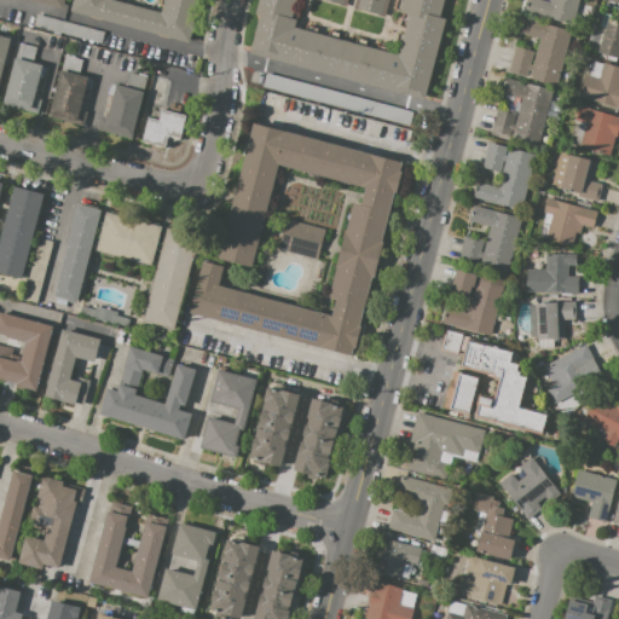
[(201,0),(190,44),(69,12),(71,0),(201,0)]
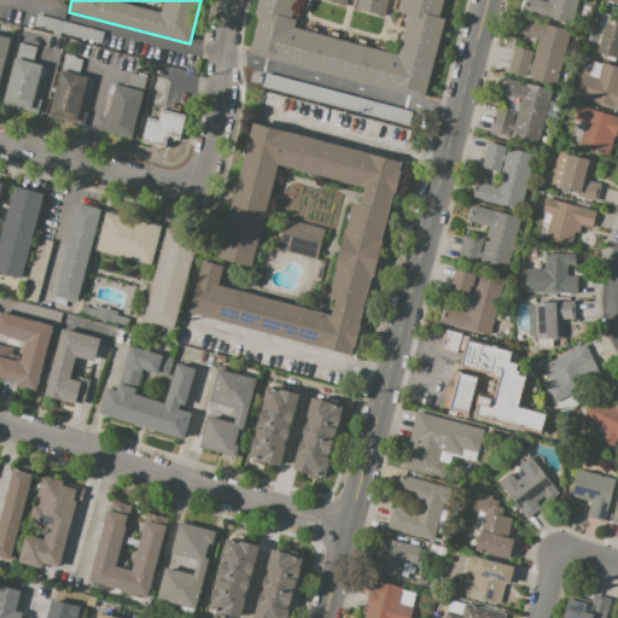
[(425,99),(246,53),(260,0),(443,0),(439,18),(445,19),(425,99)]
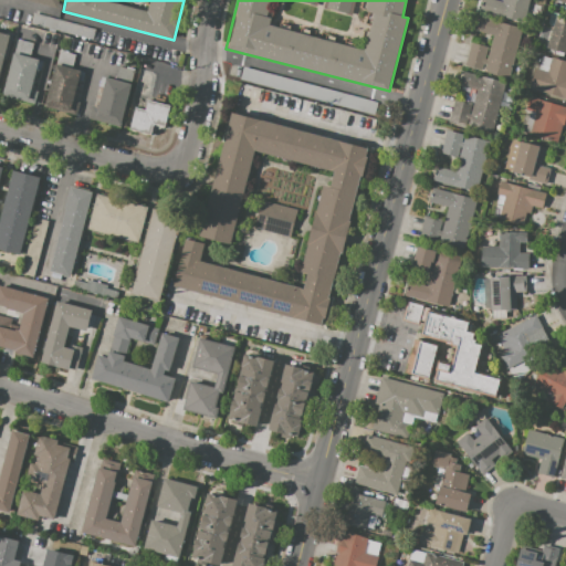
[(481,0),(528,0),(523,23),(479,11),(481,0)]
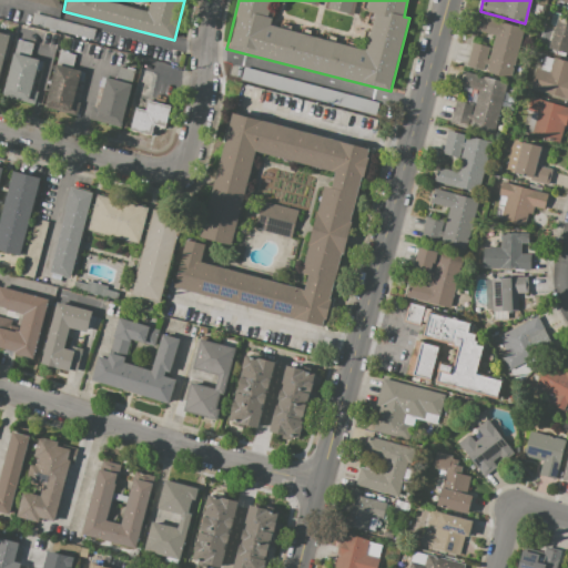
[(473,42),(489,47),(487,59),(489,59),(495,37),(476,32),(479,17),(524,28),(510,79),(486,72),(487,66),(485,64),(484,70),(466,66),(473,42)]
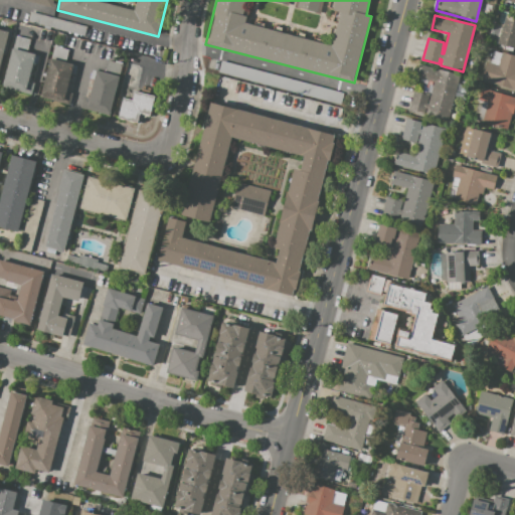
[(506,16),(514,18),(514,46),(498,42),(506,16)]
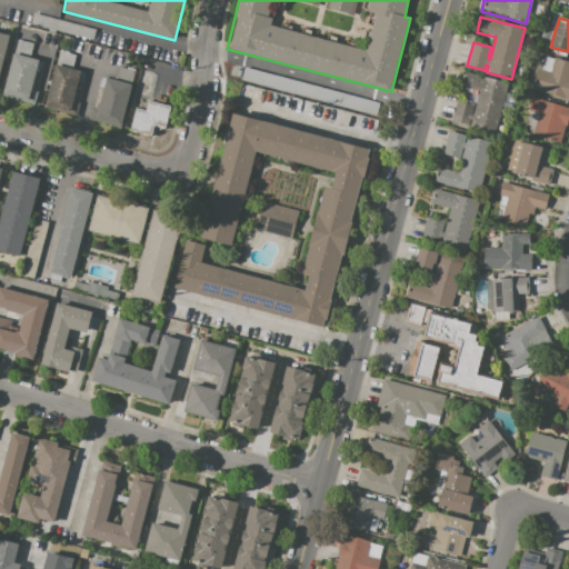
[(0,32),(9,36),(0,67),(0,32)]
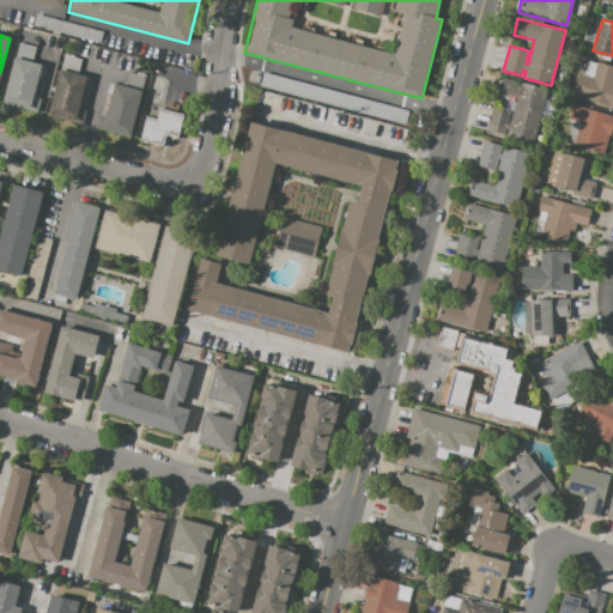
[(18,42),(36,47),(32,62),(49,67),(37,114),(1,104),(18,42)]
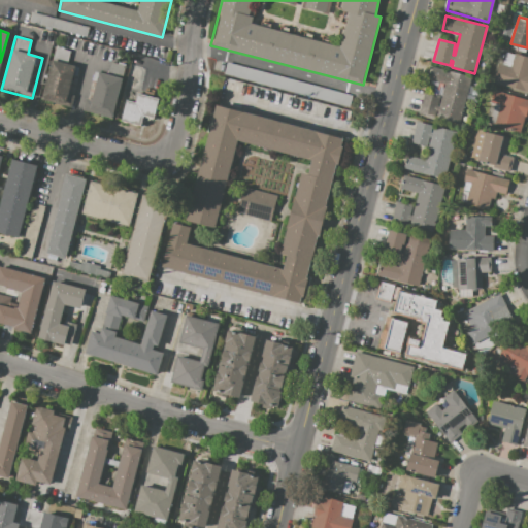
[(44,93),(56,47),(70,51),(67,63),(80,67),(77,76),(74,76),(73,81),(71,81),(67,99),(44,93)]
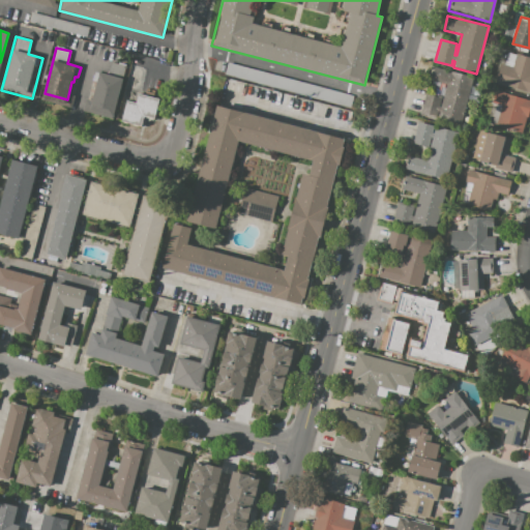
[(507,52),(517,54),(513,66),(504,64),(507,52)]
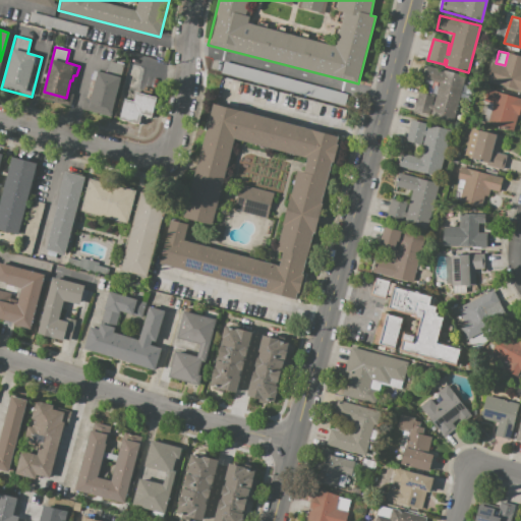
[(510,53),(520,56),(520,95),(485,85),(491,63),(506,67),(510,53)]
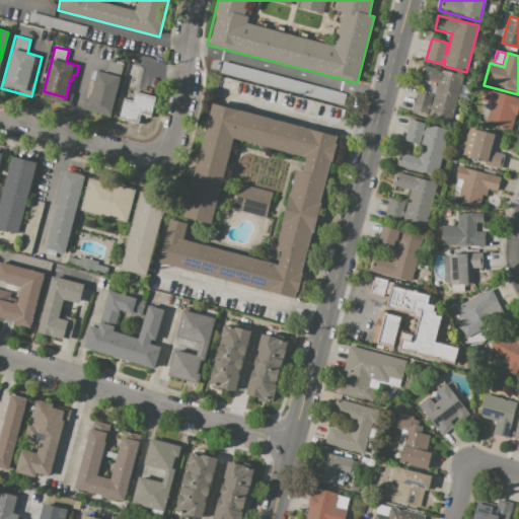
[(94,69),(105,72),(109,60),(122,64),(119,76),(121,76),(110,115),(86,108),(93,81),(91,80),(94,69)]
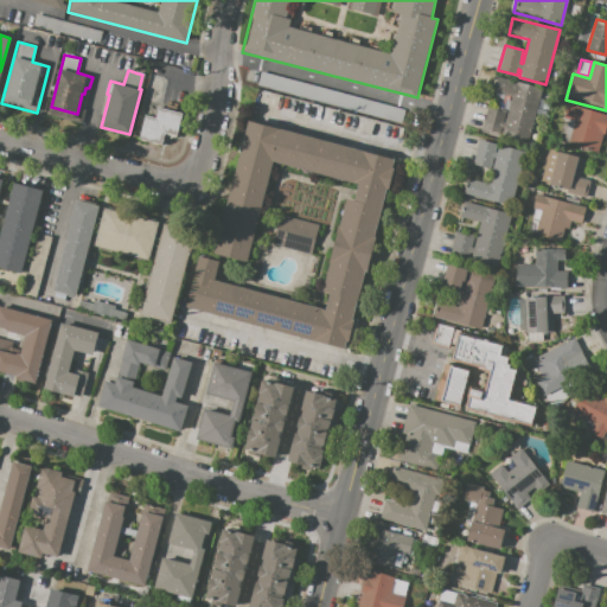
[(255,87),(390,119),(393,104),(259,74),(255,87)]
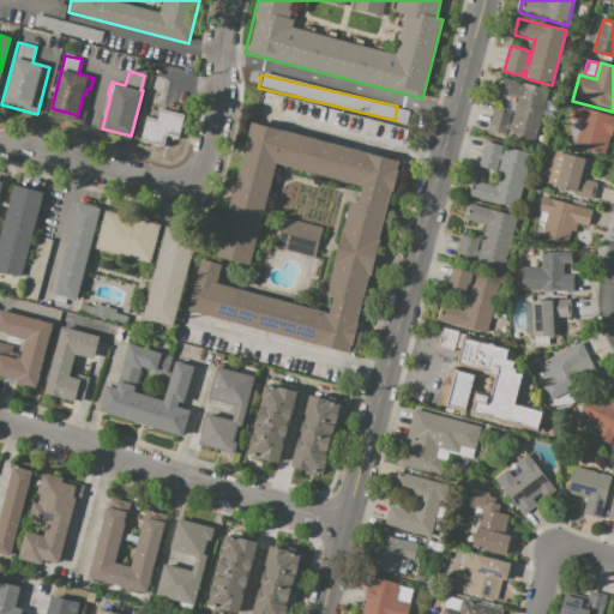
[(501,78),(548,90),(534,145),(487,133),(494,108),(515,113),(518,98),(498,92),(501,78)]
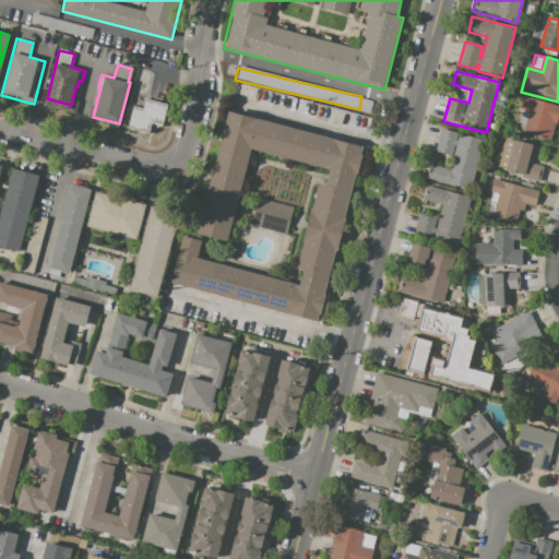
[(523,96),(558,106),(558,110),(549,144),(521,135),(527,111),(519,109),(523,96)]
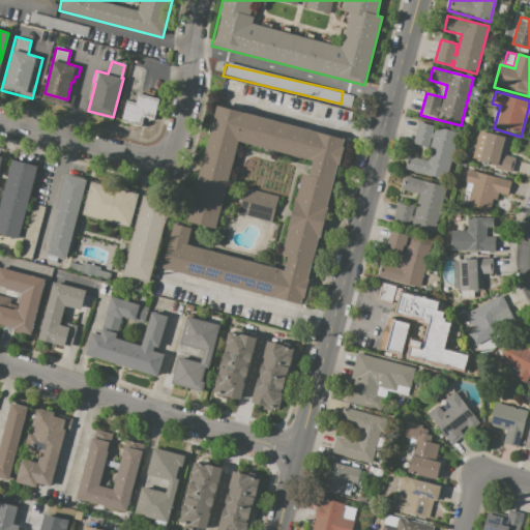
[(122,121),(127,101),(136,104),(138,94),(160,100),(154,120),(144,118),(142,127),(122,121)]
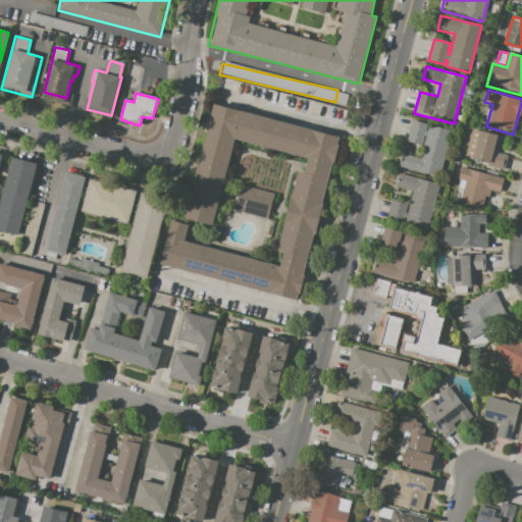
[(301,300),(160,264),(172,219),(189,224),(185,242),(280,266),(283,252),(277,250),(298,170),(305,172),(308,158),(235,140),(213,224),(185,217),(214,103),(340,136),(337,145),(340,145),(335,163),(331,162),(320,206),(321,207),(314,233),(304,273),(308,274),(301,300)]
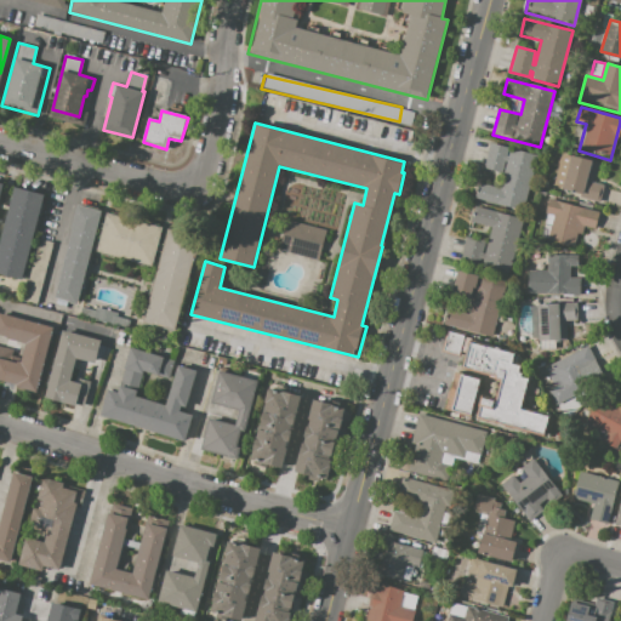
[(490,144),(537,157),(522,214),(474,200),(479,183),(501,188),(505,174),(484,169),(490,144)]
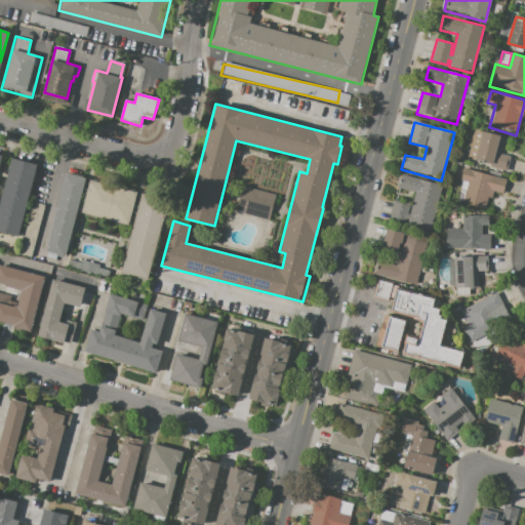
[(476,130),(506,138),(500,155),(510,158),(506,171),(493,167),(492,171),(481,168),(482,165),(468,160),(476,130)]
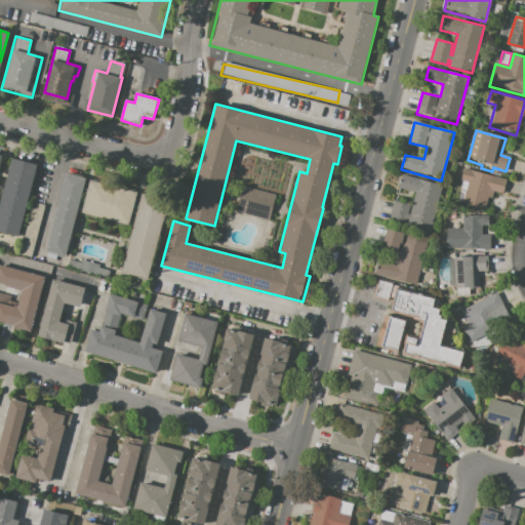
[(0,201),(11,158),(36,164),(17,236),(0,231),(0,201)]
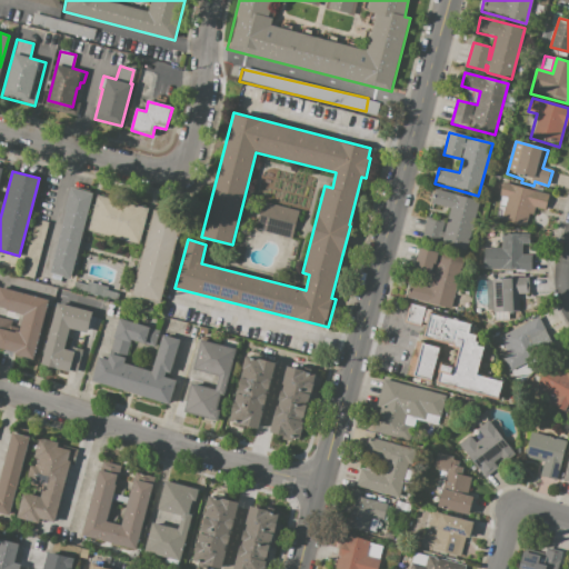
[(503,182),(550,196),(546,212),(536,210),(532,220),(528,219),(526,227),(502,220),(508,200),(499,198),(503,182)]
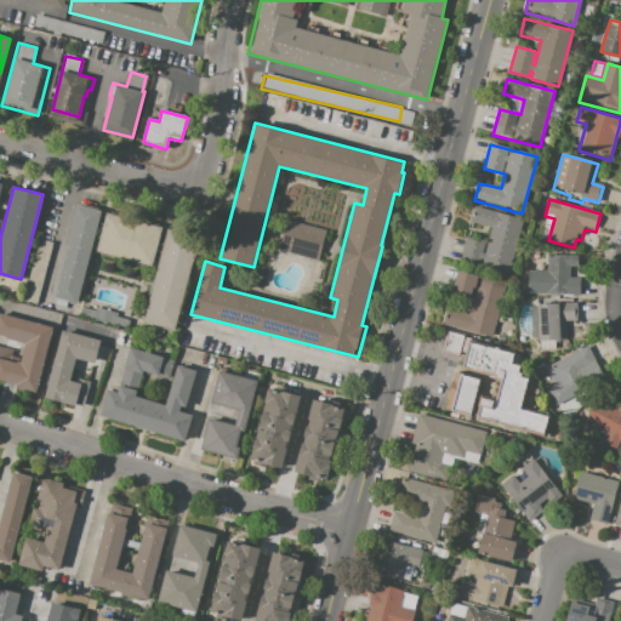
[(55,297),(72,228),(69,228),(75,205),(100,211),(77,302),(55,297)]
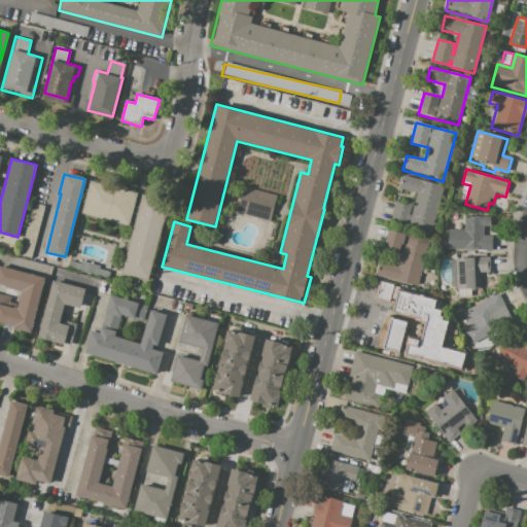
[(403,175),(444,185),(431,234),(391,224),(396,202),(413,206),(416,192),(400,188),(403,175)]
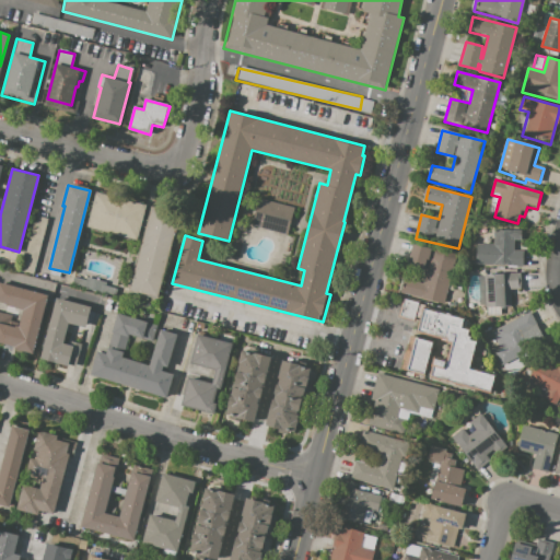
[(96,191),(146,205),(137,240),(84,225),(88,211),(91,212),(96,191)]
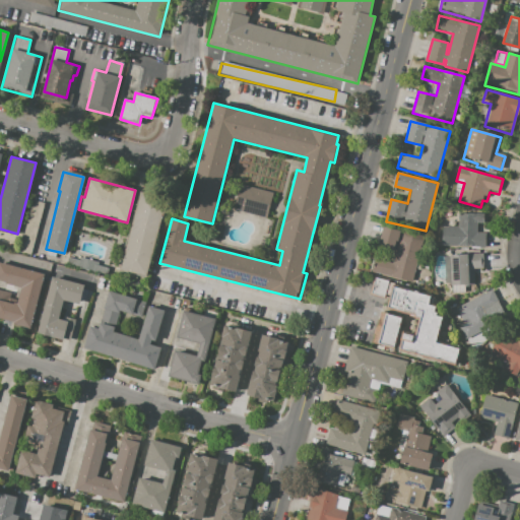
[(273,192),(267,218),(234,210),(240,184),(273,192)]
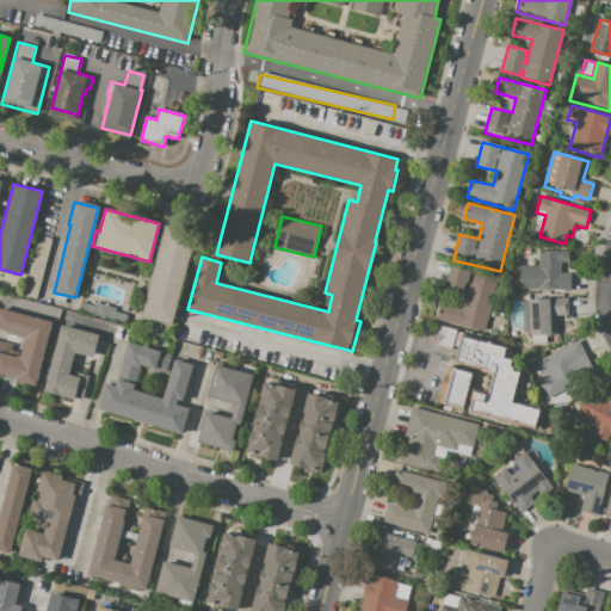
[(165,226),(195,234),(172,325),(141,318),(165,226)]
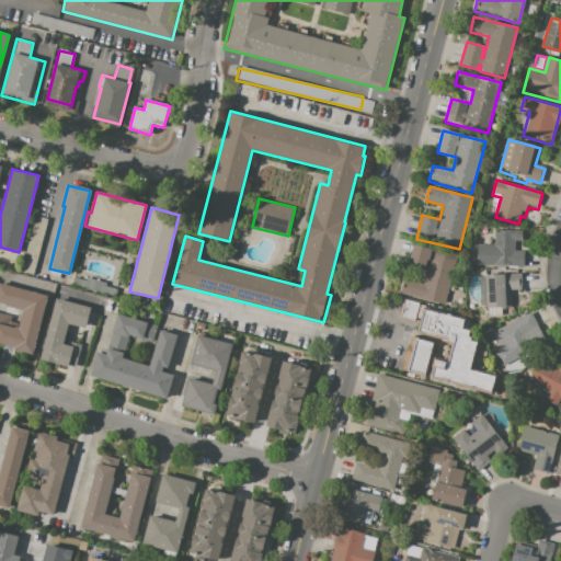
[(48,218),(33,275),(20,272),(34,215),(48,218)]
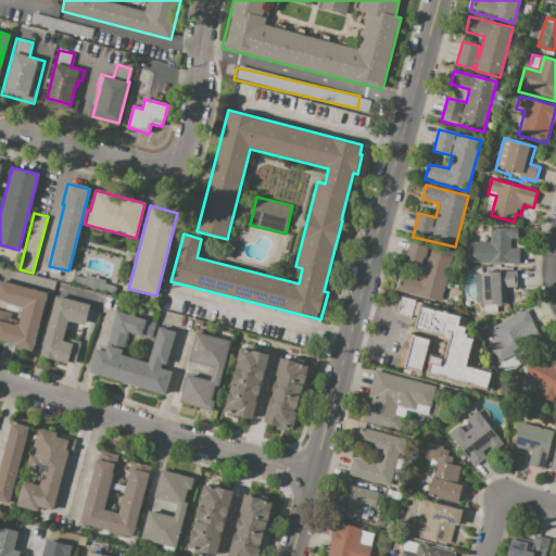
[(474,242),(490,242),(490,228),(517,228),(517,239),(510,239),(510,249),(519,249),(519,264),(472,264),(474,242)]
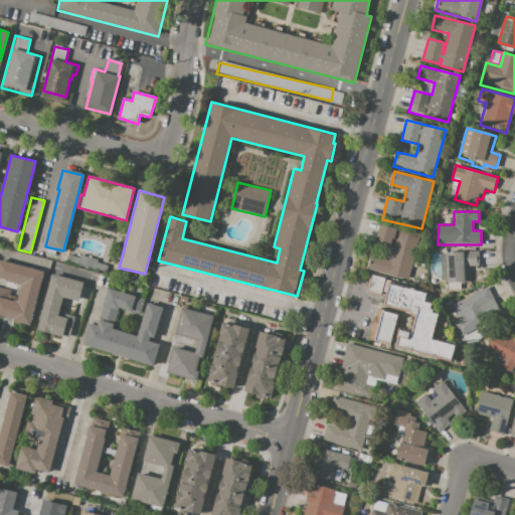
[(380,224),(397,228),(399,224),(421,230),(408,280),(368,269),(371,255),(387,260),(392,244),(376,239),(380,224)]
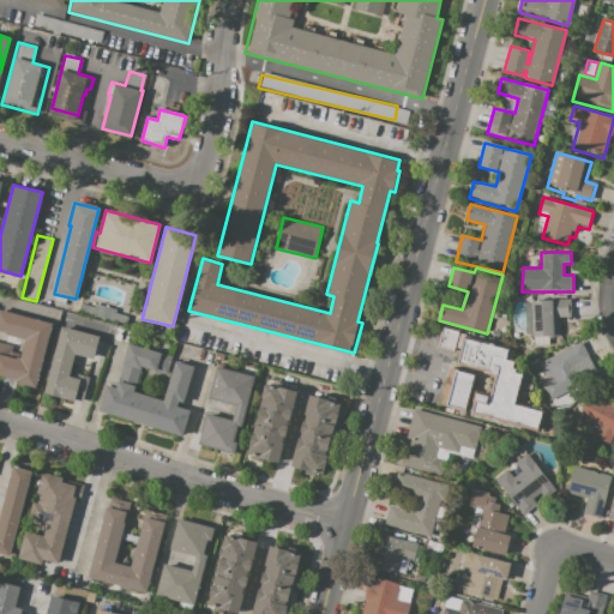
[(511,301),(569,300),(570,317),(560,317),(560,337),(549,337),(549,344),(533,345),(533,337),(517,338),(517,331),(511,331),(511,301)]
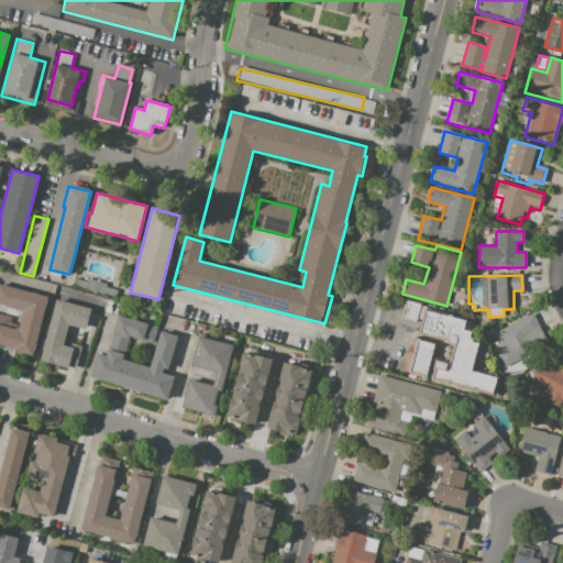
[(33,355),(0,345),(0,313),(12,318),(10,326),(18,328),(23,310),(0,302),(0,284),(48,298),(33,355)]
